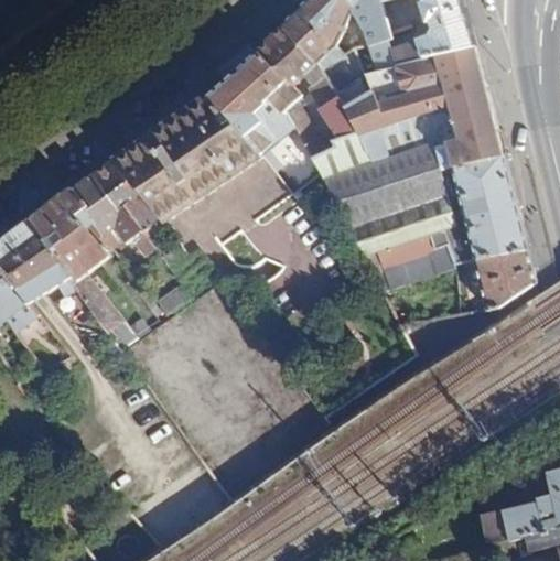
[(350,11),(338,0),(304,0),(277,27),(312,62),(330,88),(352,73),(350,65),(356,62),(351,49),(341,53),(332,49),(347,13),(350,11)]
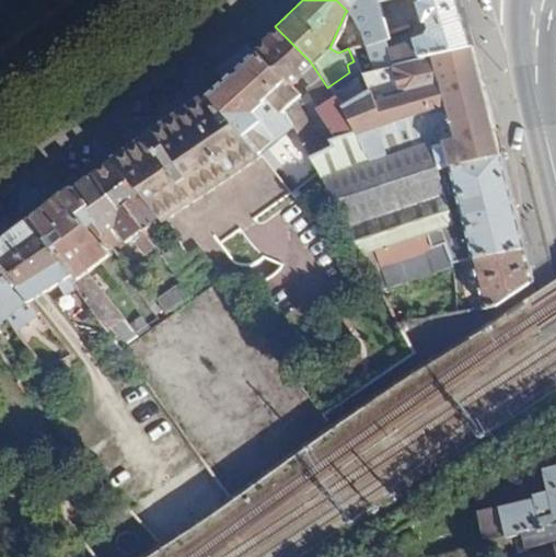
[(336,0),(347,11),(345,13),(358,32),(361,46),(386,37),(378,6),(375,0),(336,0)]
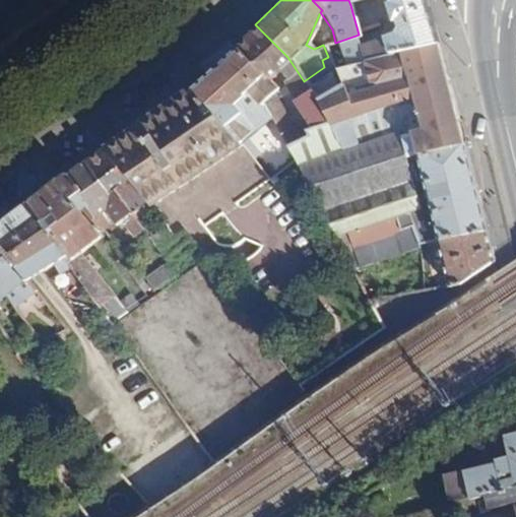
[(361,61),(434,40),(421,0),(386,0),(388,5),(384,6),(390,21),(394,19),(398,31),(362,45),(357,46),(361,61)]
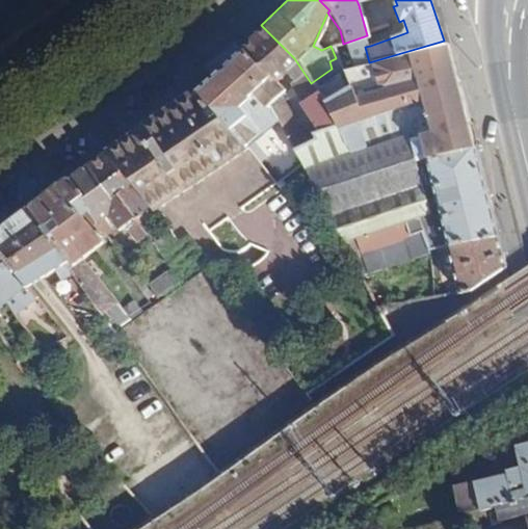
[(294,58),(261,25),(240,46),(272,83),(284,72),(290,81),(289,83),(301,101),(316,90),(311,83),(294,58)]
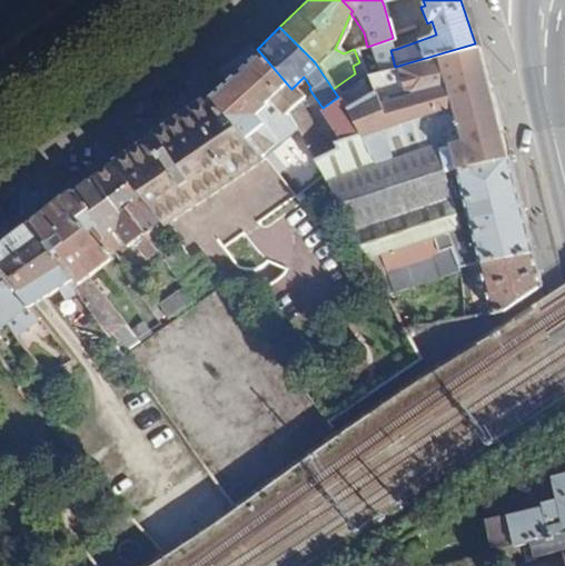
[(443,97),(485,80),(475,43),(395,67),(365,76),(372,93),(368,96),(348,111),(363,133),(447,106),(443,97)]
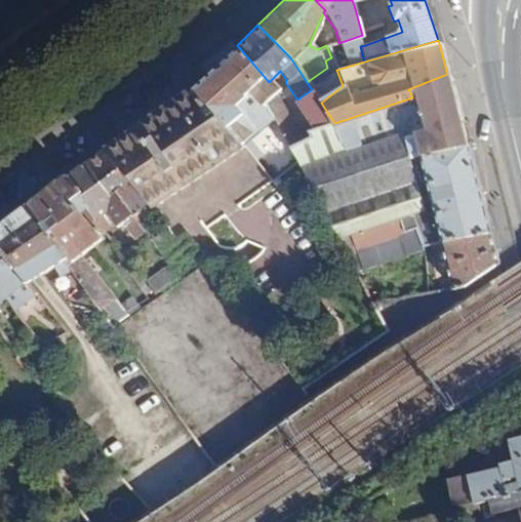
[(269,82),(237,45),(233,47),(230,42),(201,63),(203,66),(208,73),(191,85),(212,110),(225,101),(247,136),(270,116),(270,114),(264,104),(276,90),(269,82)]
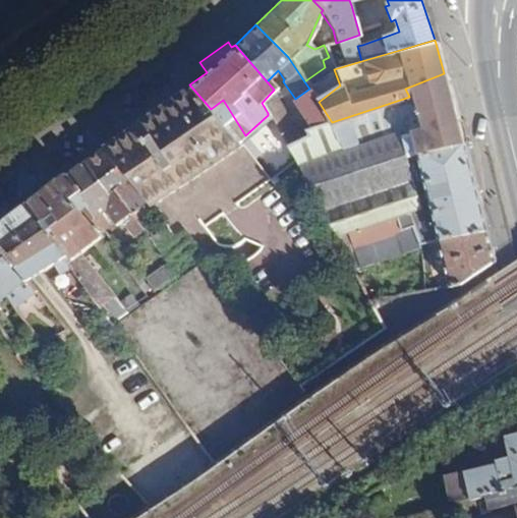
[(416,154),(463,141),(444,73),(405,89),(409,97),(332,122),(311,133),(287,149),(334,234),(393,216),(399,228),(410,224),(417,241),(434,236),(437,235),(429,207),(420,209),(406,157),(416,154)]
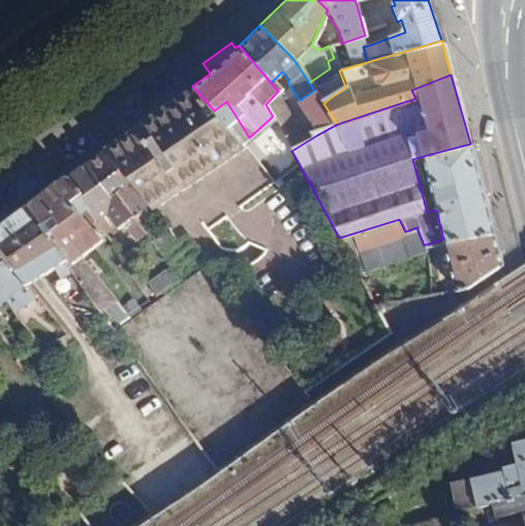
[(335,79),(316,92),(323,103),(342,89),(335,79)]
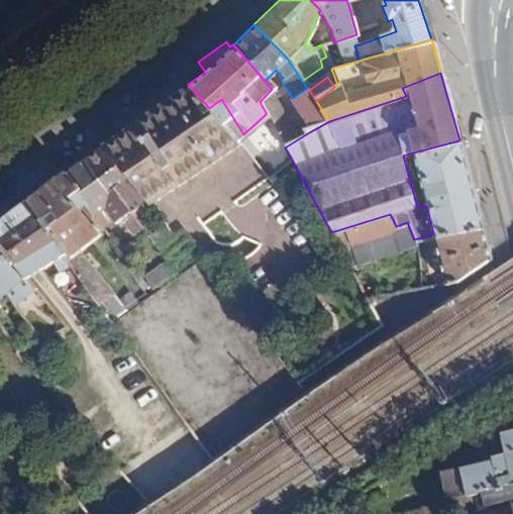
[(237,140),(209,108),(188,84),(187,82),(100,146),(150,207),(237,140)]
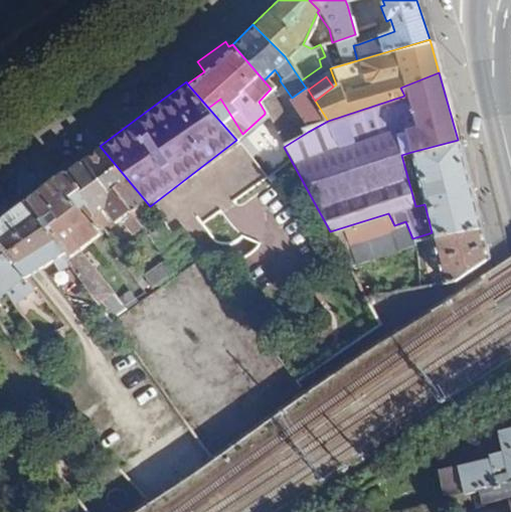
[(307,130),(308,132),(328,121),(315,101),(308,90),(306,88),(292,98),(289,100),(309,128),(307,130)]
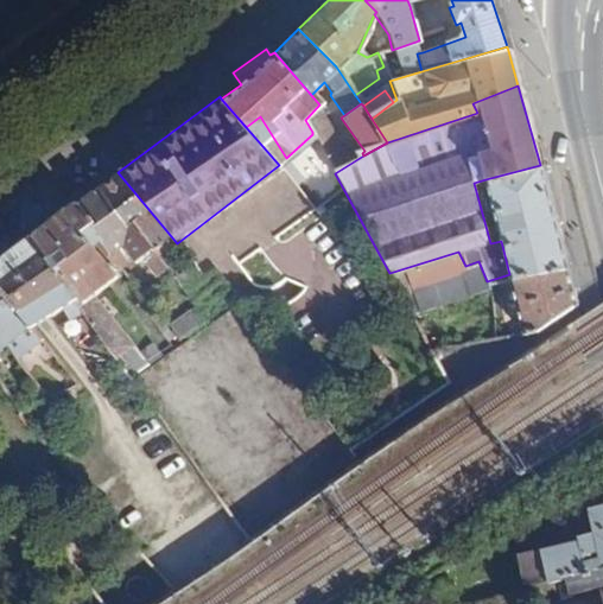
[(312,132),(312,134),(335,173),(363,156),(362,153),(355,142),(343,151),(323,122),(312,132)]
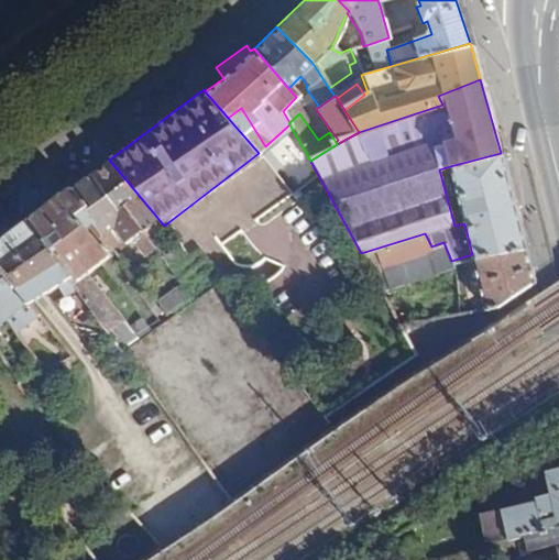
[(472,254),(524,250),(501,153),(450,166),(464,223),(472,254)]
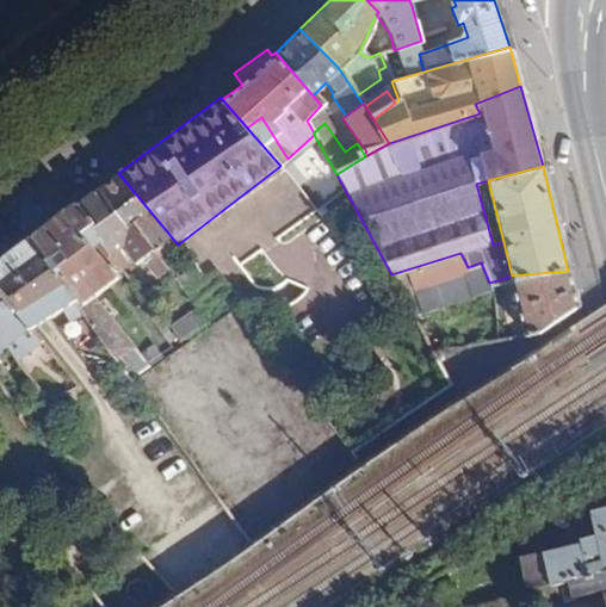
[(161,258),(178,245),(118,173),(97,189),(153,249),(161,258)]
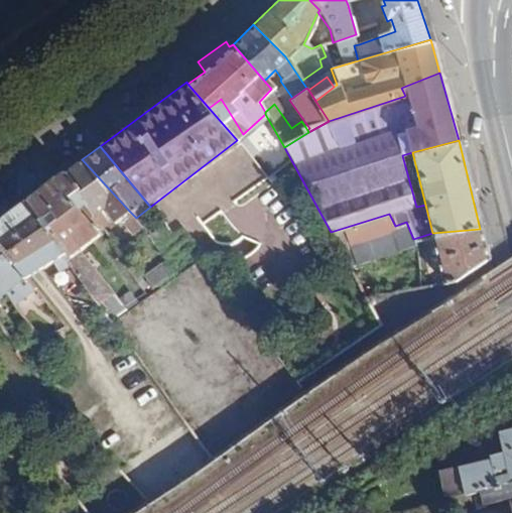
[(114,223),(129,211),(82,159),(54,179),(98,231),(109,224),(100,211),(104,208),(114,223)]
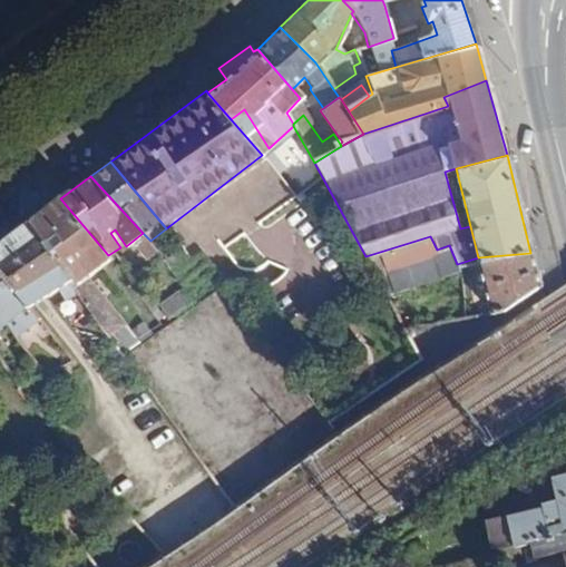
[(83,275),(108,255),(60,198),(59,197),(29,221),(75,282),(71,285),(75,289),(148,394),(174,375),(164,362),(167,360),(145,328),(129,340),(83,275)]
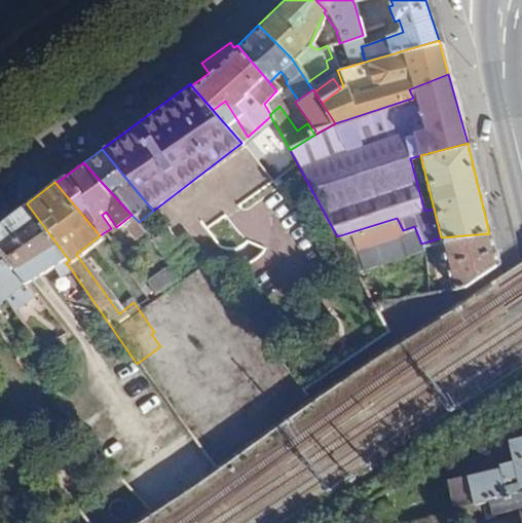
[(274,249),(283,268),(309,258),(283,188),(236,206),(256,256),(274,249)]
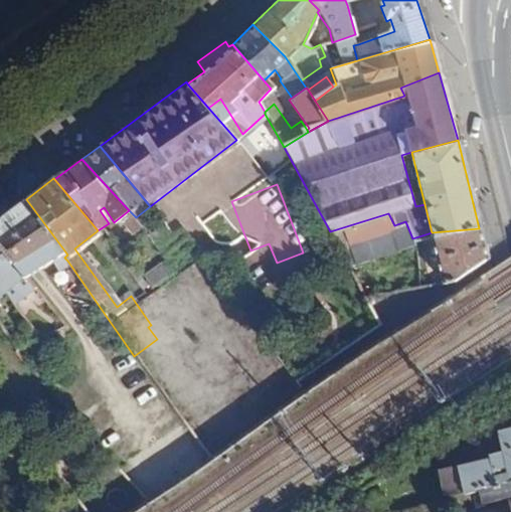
[(67,254),(26,199),(25,198),(0,216),(0,245),(33,287),(38,283),(31,274),(50,260),(57,269),(67,261),(64,258),(67,254)]
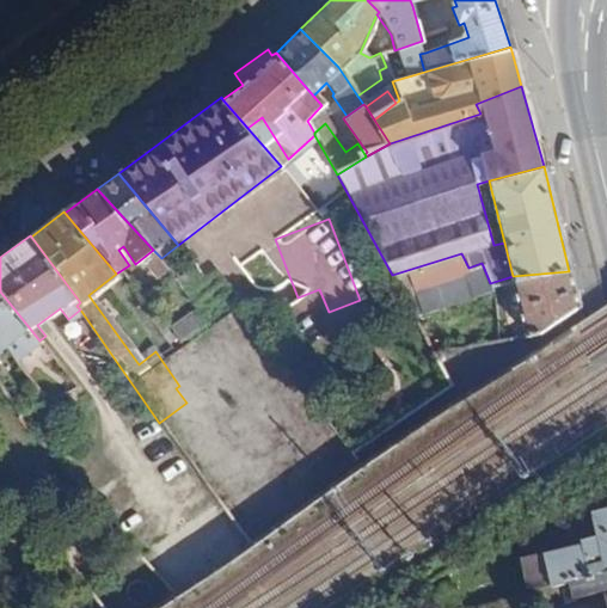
[(461,253),(392,275),(398,288),(410,284),(414,290),(464,274),(473,294),(491,286),(490,283),(482,263),(468,268),(461,253)]
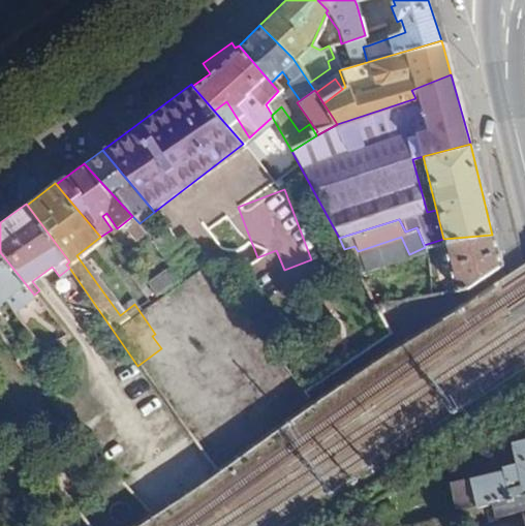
[(440,240),(452,288),(462,288),(498,263),(492,235),(443,239),(440,240)]
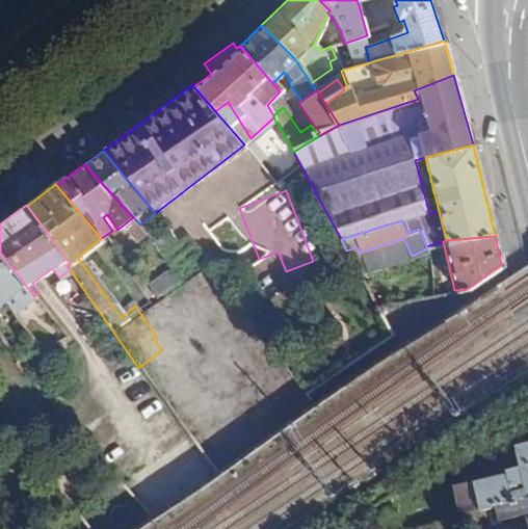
[(34,296),(0,254),(0,290),(4,296),(16,288),(26,302),(34,296)]
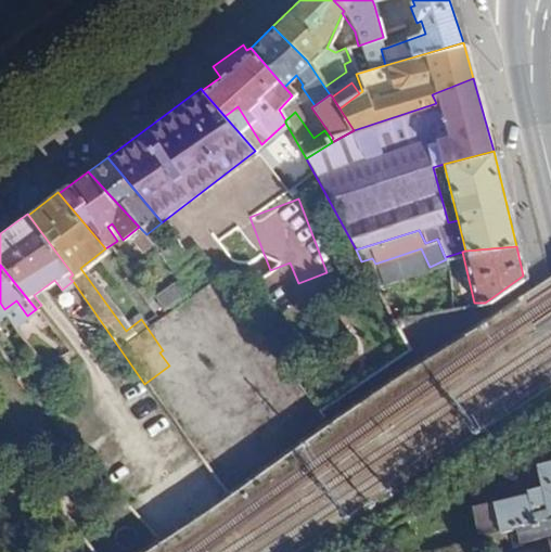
[(215,268),(154,310),(179,345),(214,321),(250,371),(276,350),(215,268)]
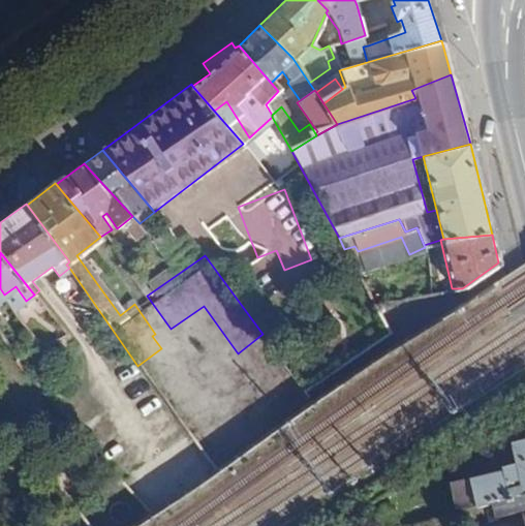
[(524,491),(524,437),(510,441),(516,464),(500,468),(500,470),(449,484),(456,511),(491,500),(524,491)]
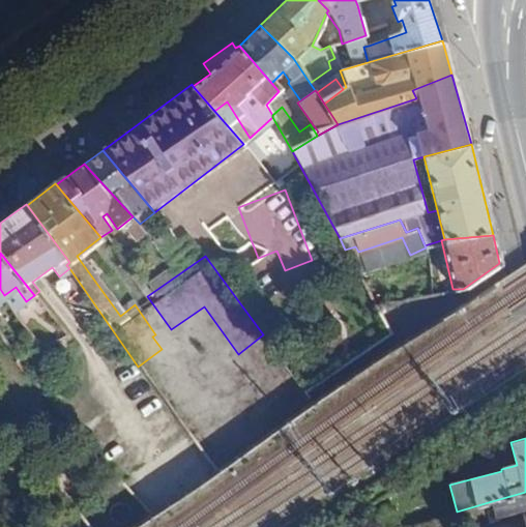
[(525,526),(525,492),(492,501),(496,518),(523,510),(525,521),(525,526),(522,526),(525,526)]
